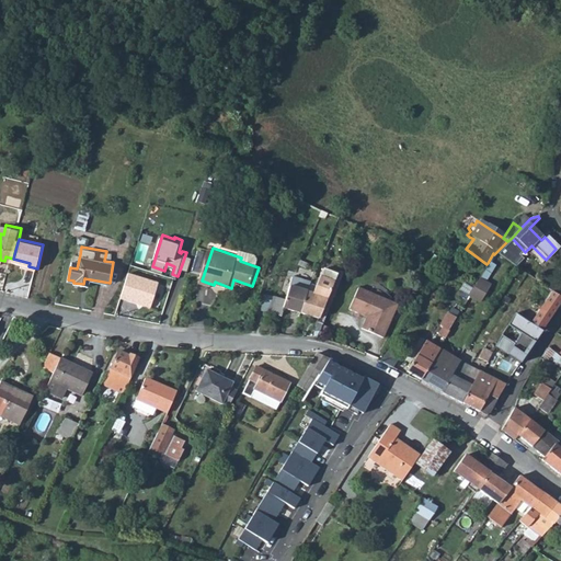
[(72,252),(70,267),(77,268),(80,254),(72,252)]
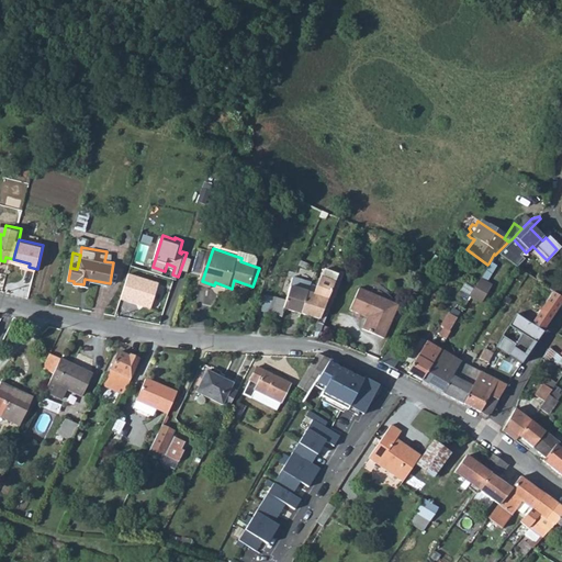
[(242,258),(240,261),(256,267),(257,261),(256,258),(243,254),(242,258)]
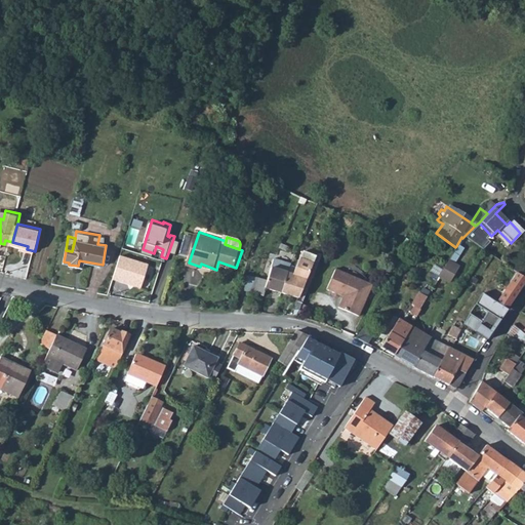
[(151,260),(123,252),(115,276),(144,284),(151,260)]
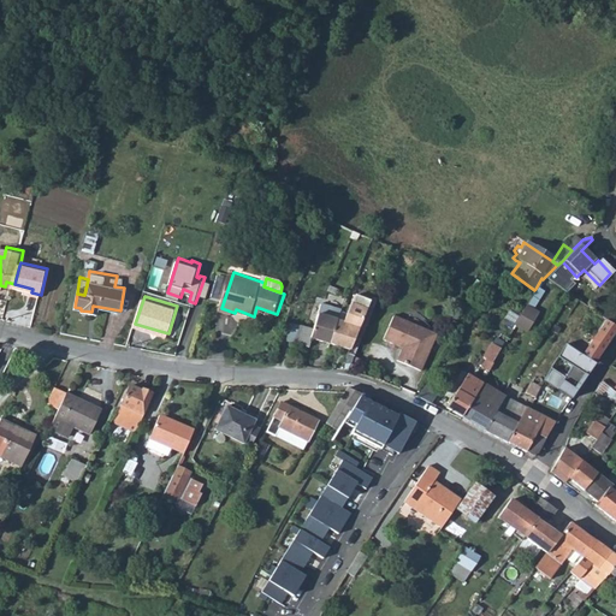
[(349,350),(348,355),(354,356),(374,300),(369,297),(368,303),(349,350)]
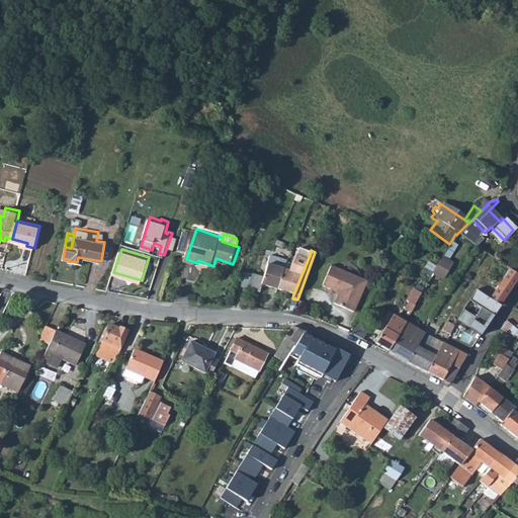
[(283,270),(277,289),(293,294),(310,255),(297,251),(289,273),(283,270)]
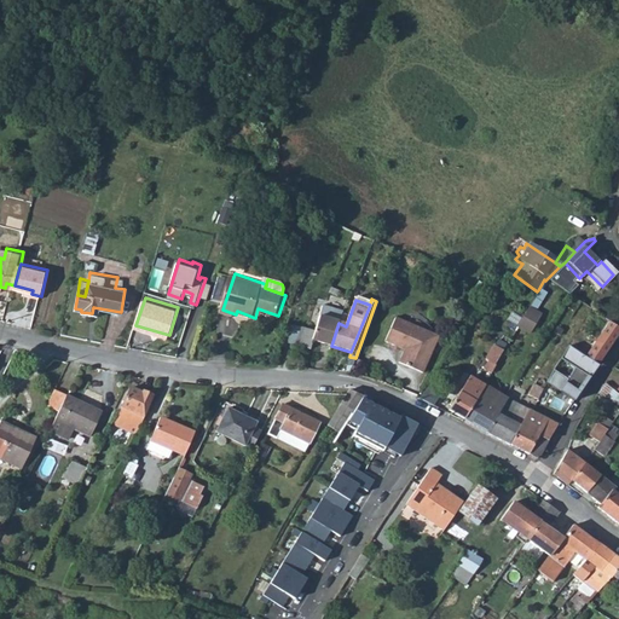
[(300,343),(308,347),(311,343),(312,339),(331,346),(339,323),(335,322),(340,308),(325,302),(316,329),(305,325),(300,343)]
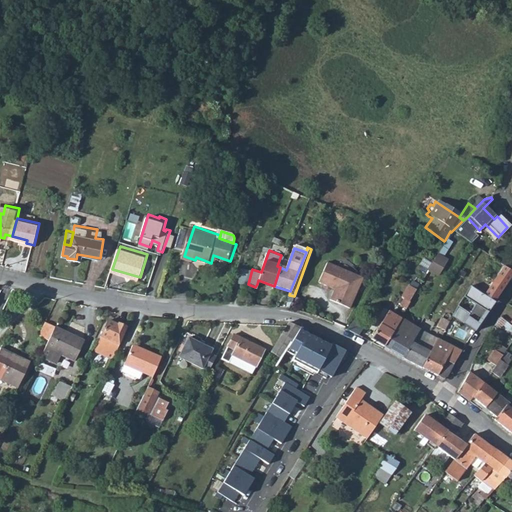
[(436,255),(428,270),(437,275),(446,259),(436,255)]
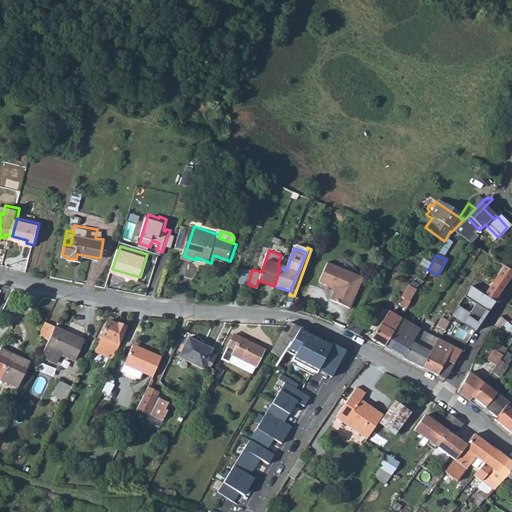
[(511,272),(511,266),(503,259),(497,267),(509,276),(511,272)]
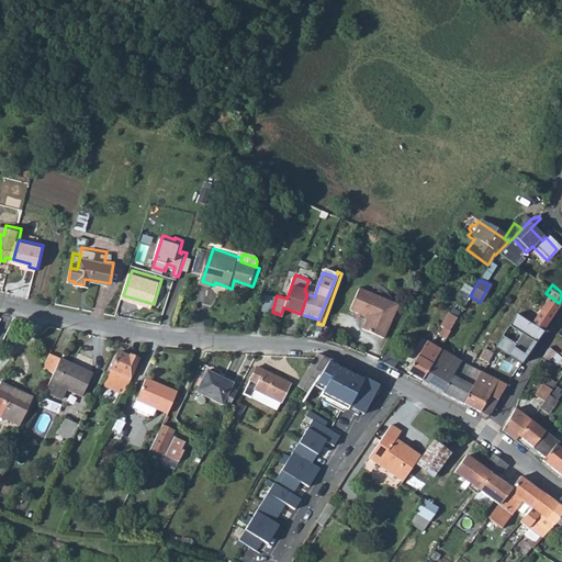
[(375,318),(368,334),(382,341),(400,307),(361,288),(350,308),(359,313),(360,310),(369,314),(375,318)]
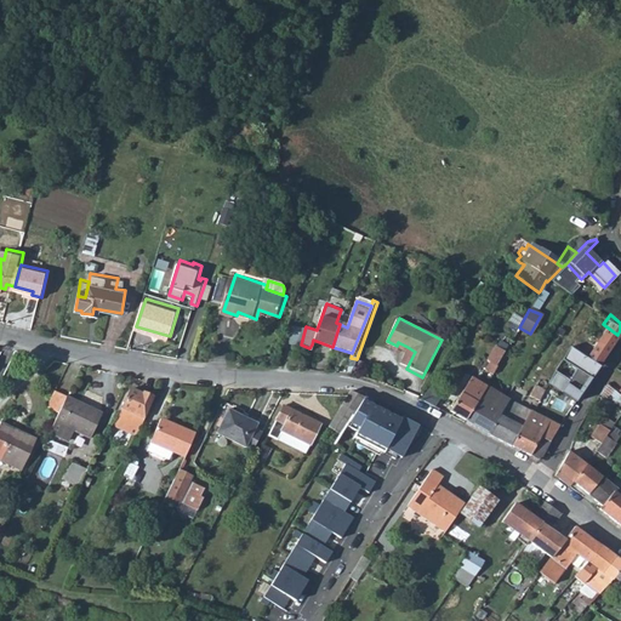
[(605,326),(588,357),(600,366),(619,336),(605,326)]
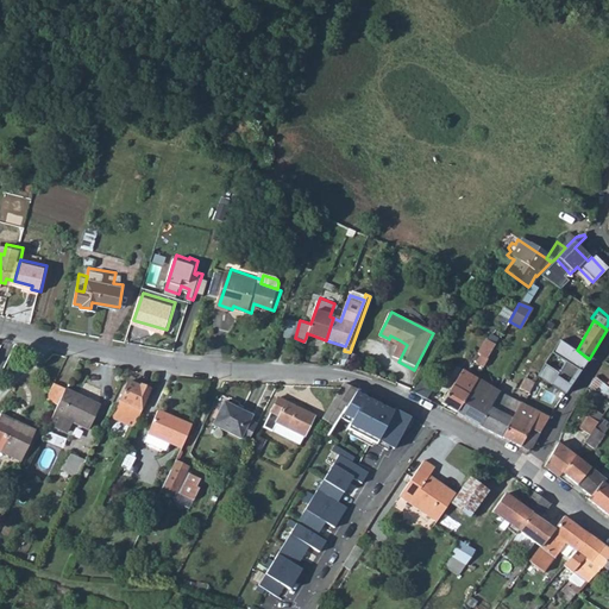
[(546,363),(539,376),(566,393),(589,359),(577,350),(560,339),(552,352),(566,360),(559,372),(546,363)]
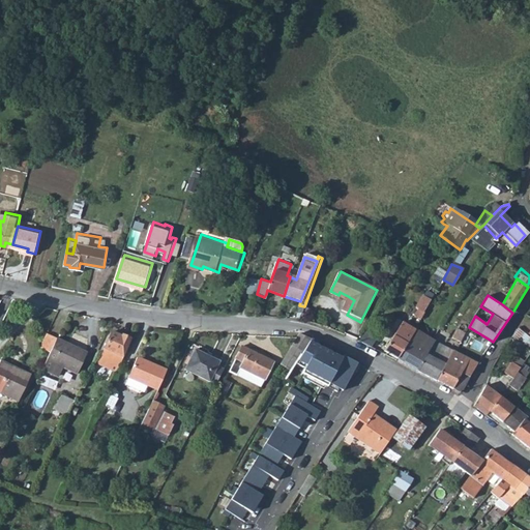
[(348,296),(340,312),(347,315),(354,300),(348,296)]
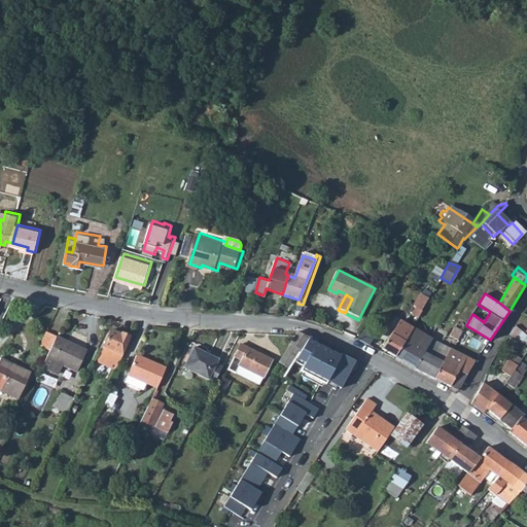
[(415,309),(411,316),(417,319),(421,312),(415,309)]
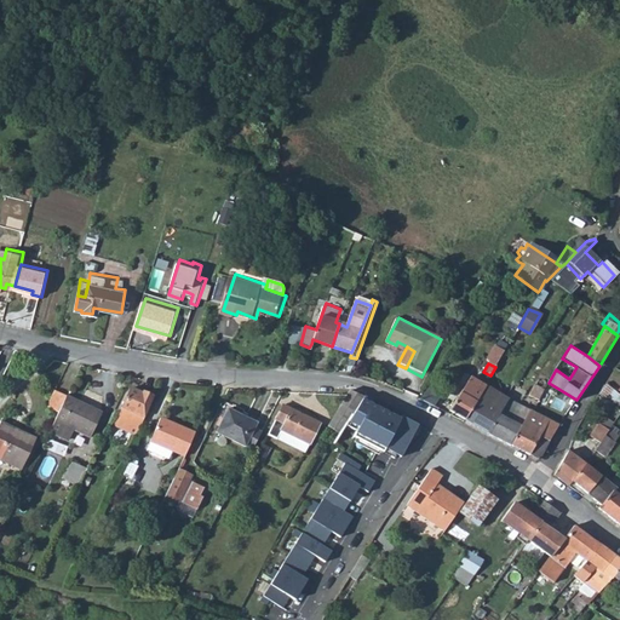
[(469,379),(448,413),(464,422),(475,403),(480,394),(483,388),(469,379)]
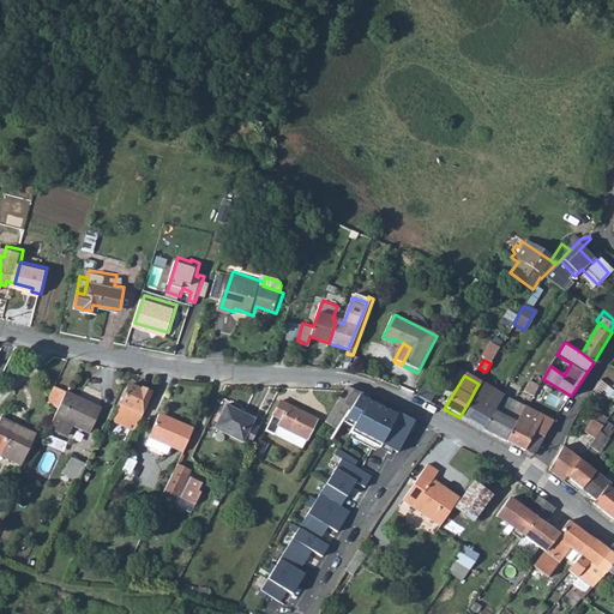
[(427,380),(415,397),(429,403),(439,387),(427,380)]
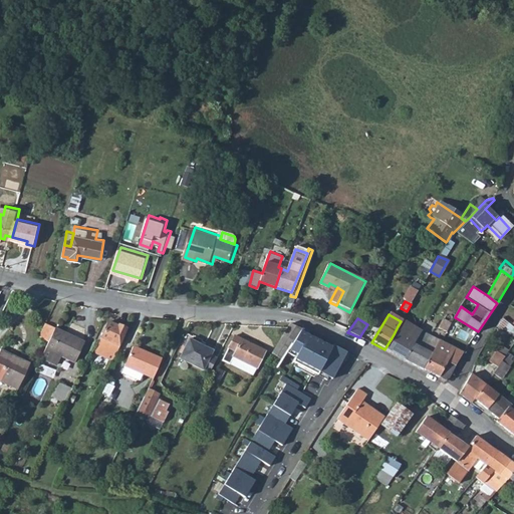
[(38,334),(47,339),(55,325),(44,320),(38,334)]
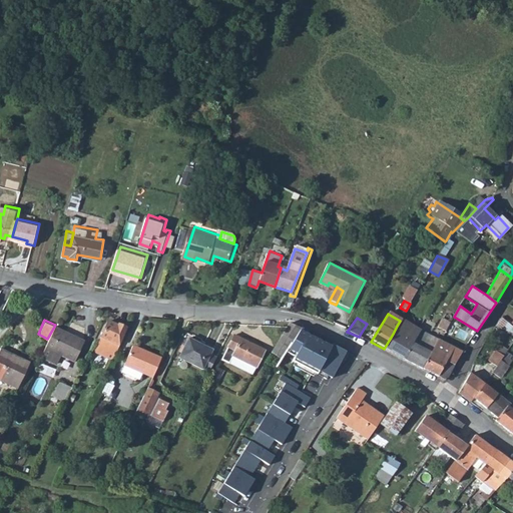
[(95,351),(112,360),(128,328),(119,324),(118,325),(110,321),(95,351)]
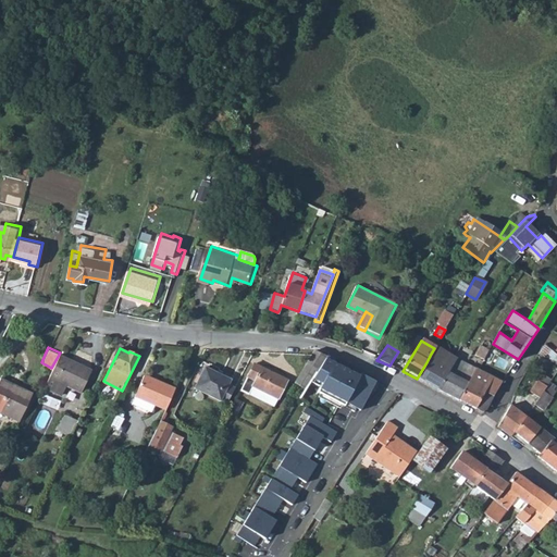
[(426,362),(417,379),(438,390),(455,360),(444,354),(434,348),(431,354),(426,362)]
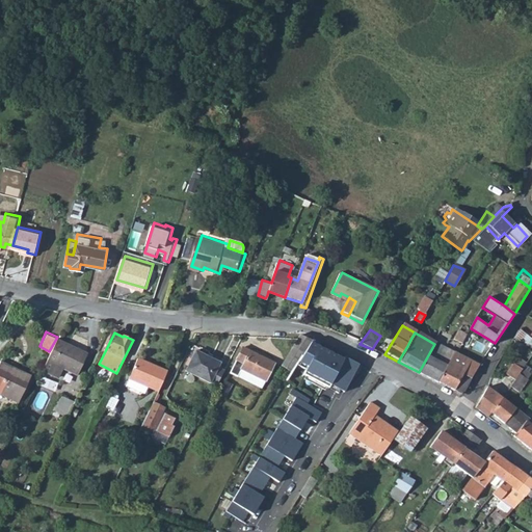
[(452,341),(461,345),(467,338),(457,333),(452,341)]
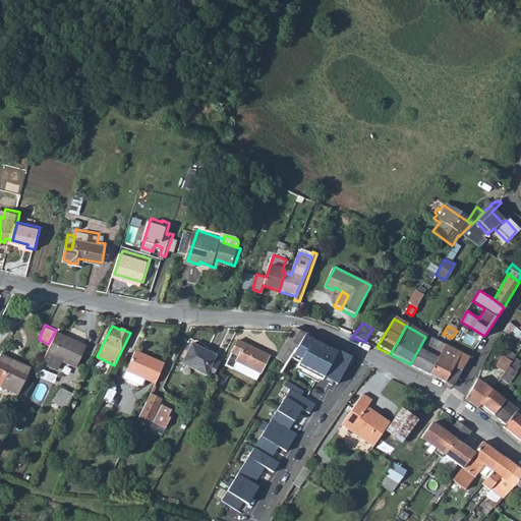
[(293,330),(275,359),(284,364),(290,355),(304,335),(293,329),(293,330)]
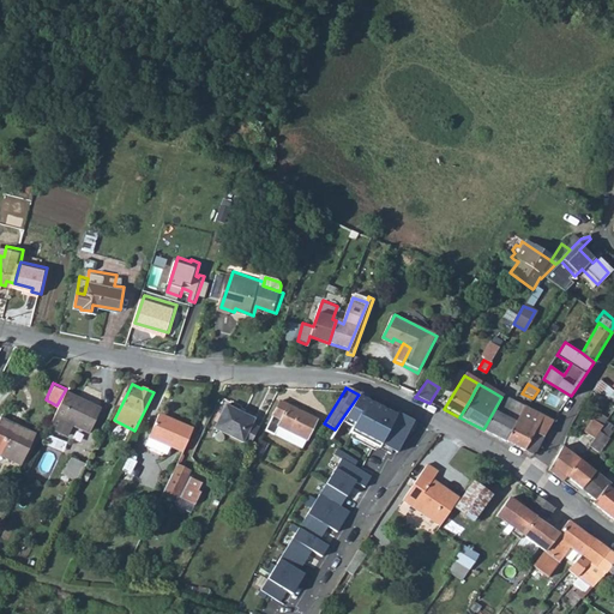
[(56,405),(53,411),(48,422),(65,431),(70,421),(86,429),(98,405),(66,389),(56,405)]
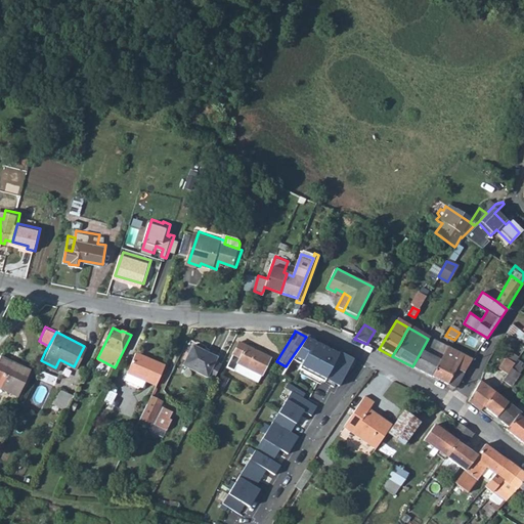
[(292,357),(302,362),(298,370),(323,384),(325,381),(339,387),(352,359),(338,353),(337,355),(312,343),(313,341),(306,337),(292,357)]
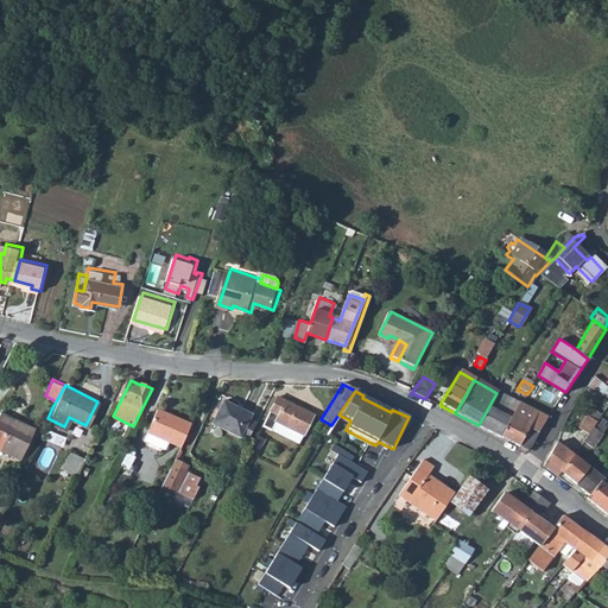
[(496,393),(479,425),(500,437),(519,405),(496,393)]
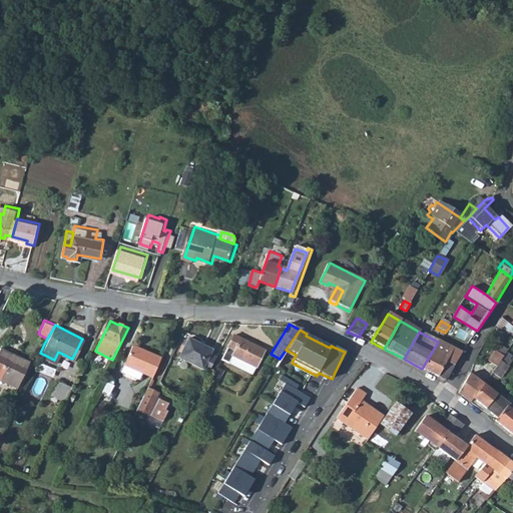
[(194,333),(183,352),(205,365),(216,346),(194,333)]
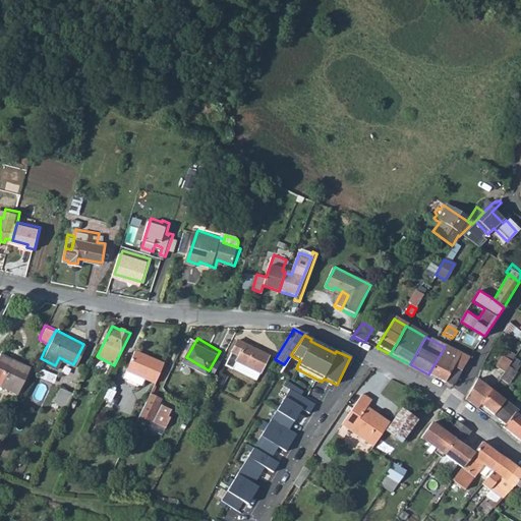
[(237,339),(230,353),(237,356),(235,360),(261,372),(271,354),(237,339)]
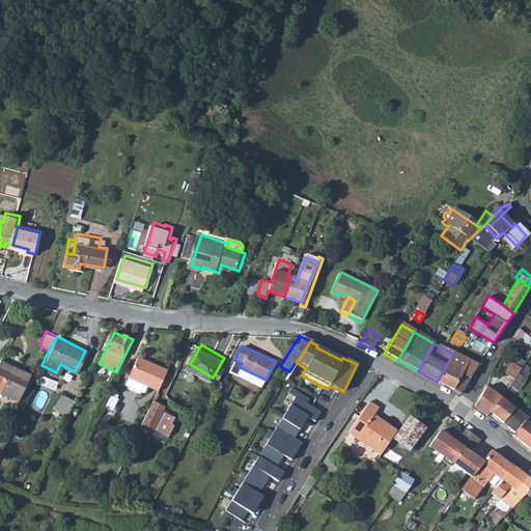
[(453,354),(437,382),(452,390),(462,374),(469,379),(477,366),(455,355),(453,354)]
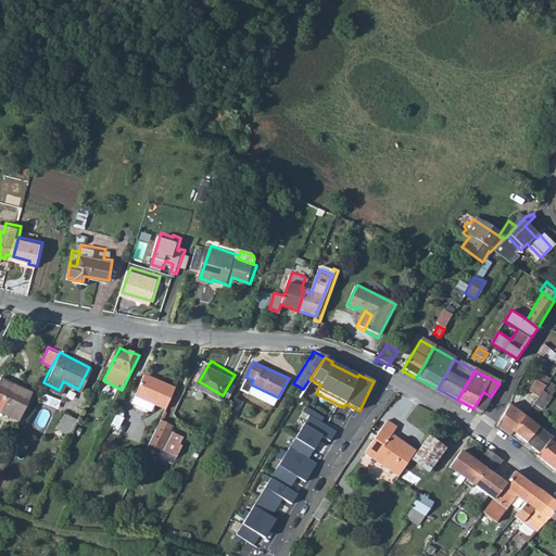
[(146,376),(135,396),(153,407),(164,412),(175,392),(146,376)]
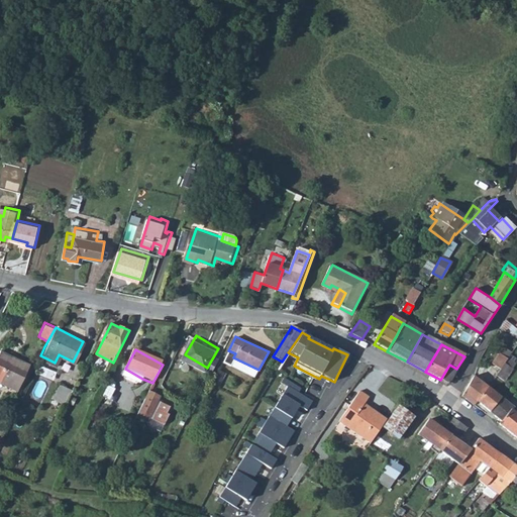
[(0,350),(0,382),(13,389),(27,363),(13,354),(11,357),(0,350)]
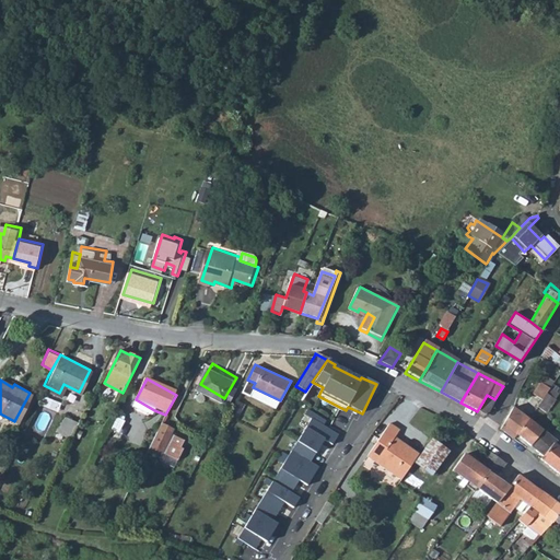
[(531,396),(540,403),(547,391),(538,385),(531,396)]
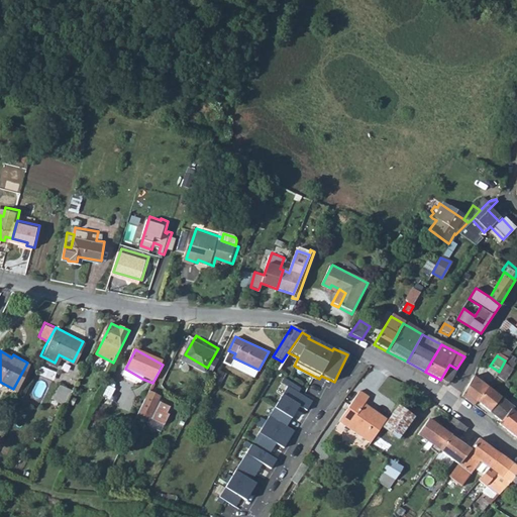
[(499,372),(496,376),(504,382),(515,366),(507,359),(505,360),(499,372)]
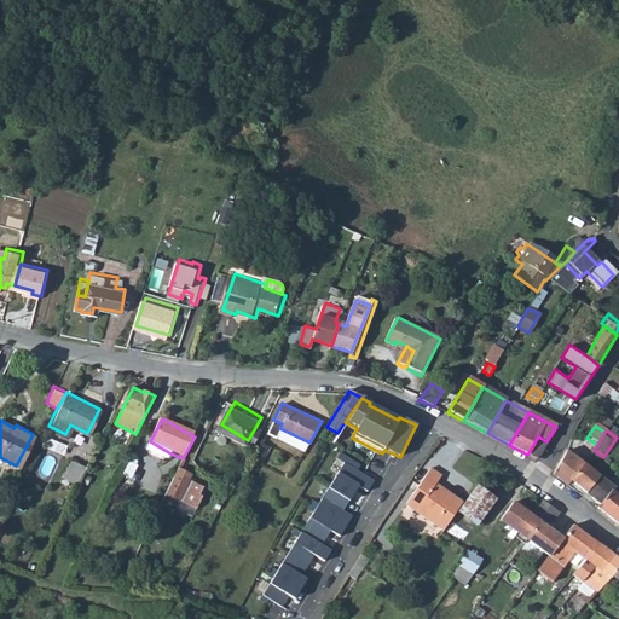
[(538,437),(527,455),(536,460),(547,441),(538,437)]
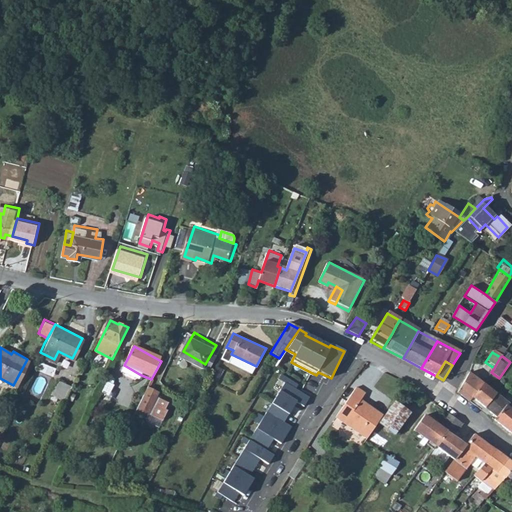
[(124,365),(120,372),(138,381),(141,375),(124,365)]
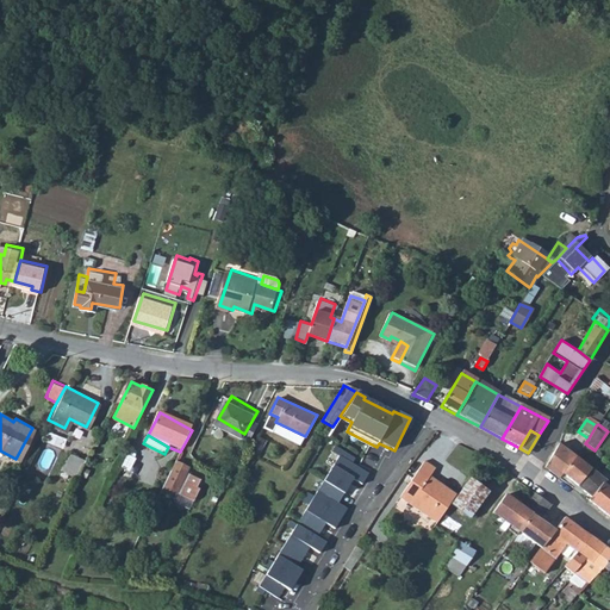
[(66,446),(57,462),(73,472),(81,455),(66,446)]
